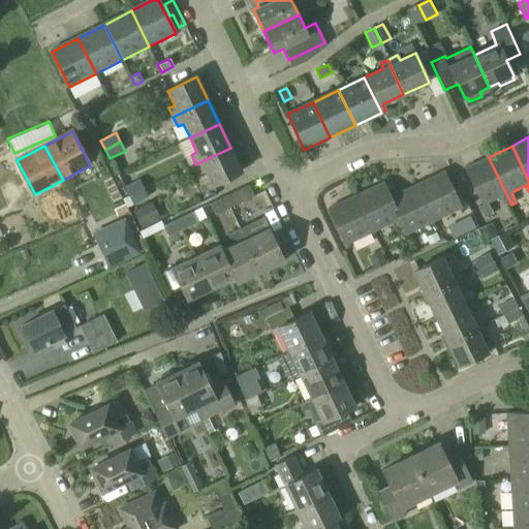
[(230,148),(195,164),(199,174),(206,170),(213,185),(242,172),(230,148)]
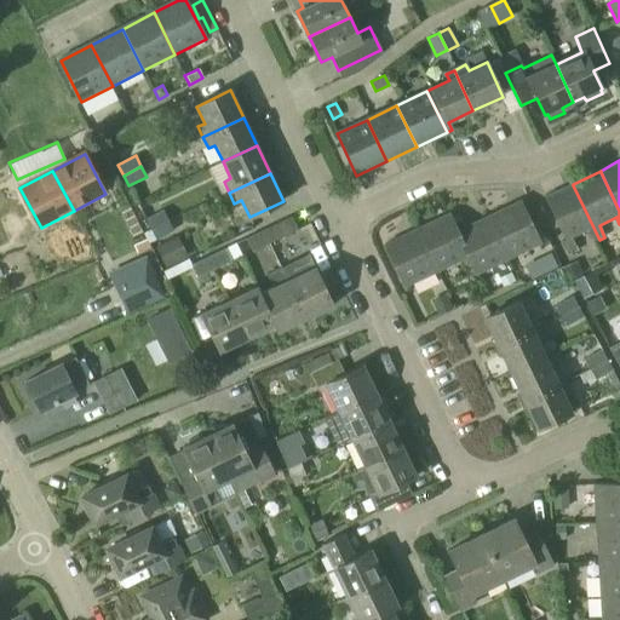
[(112,174),(103,178),(109,190),(118,187),(112,174)]
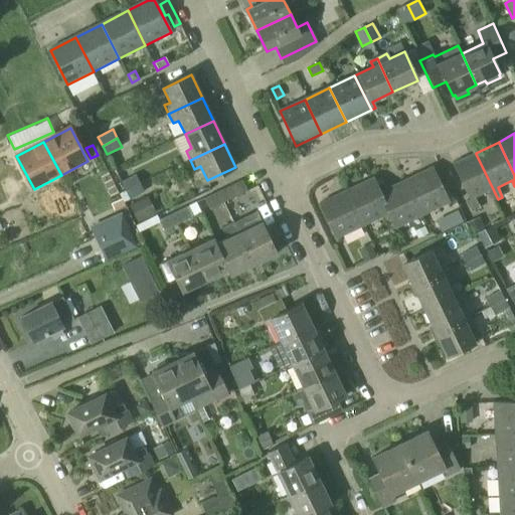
[(476,153),(453,163),(453,165),(470,200),(467,202),(472,211),(480,208),(475,198),(490,191),(494,201),(498,199),(476,154),(476,153)]
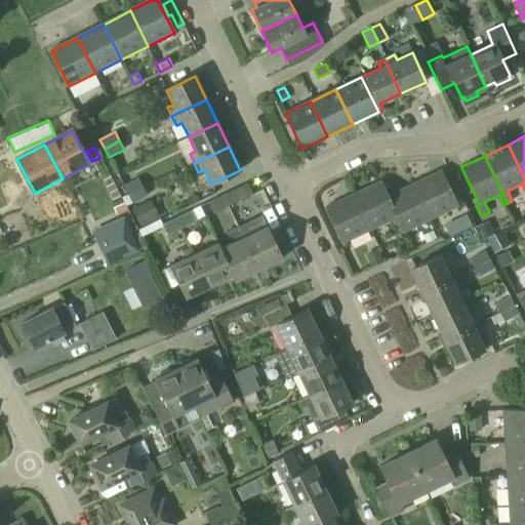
[(440,170),(413,183),(413,185),(431,219),(457,207),(441,171),(440,170)]
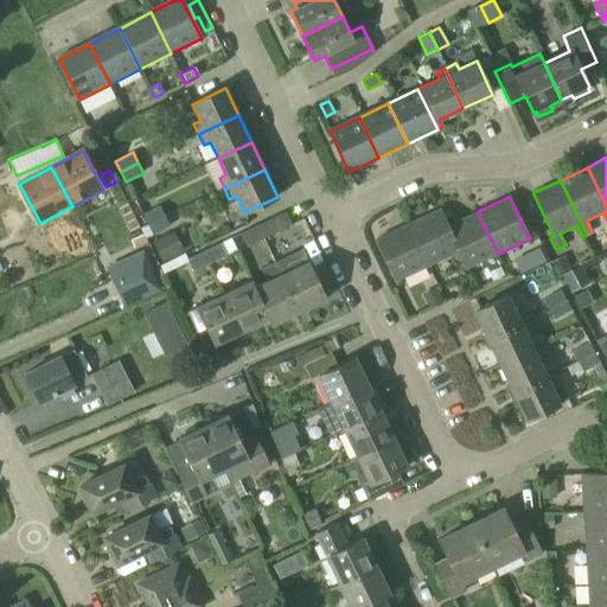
[(160,205),(142,213),(148,224),(165,216),(160,205)]
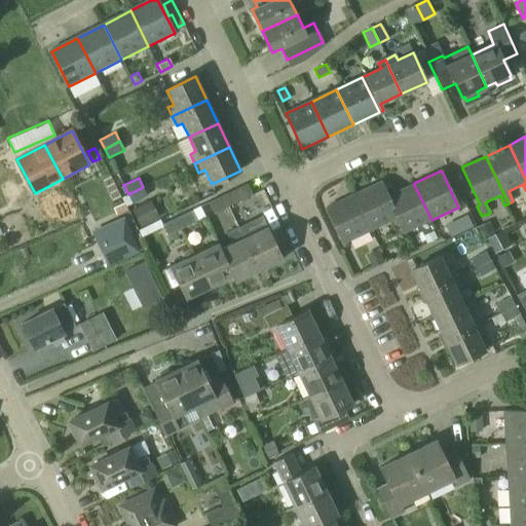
[(380,181),(352,194),(353,195),(371,231),(397,219),(398,218),(386,196),(380,183),(380,181)]
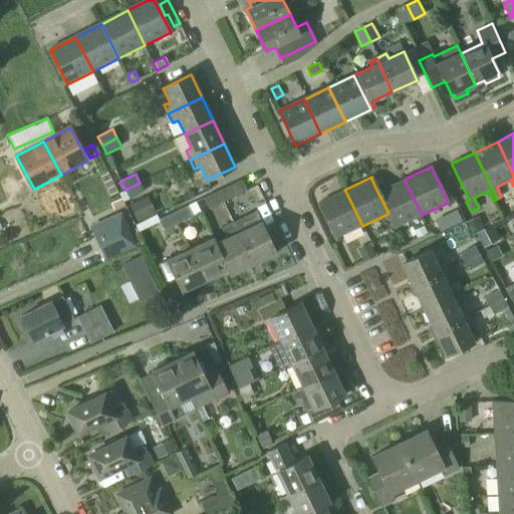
[(405,179),(377,192),(389,213),(396,227),(422,215),(405,181),(405,179)]
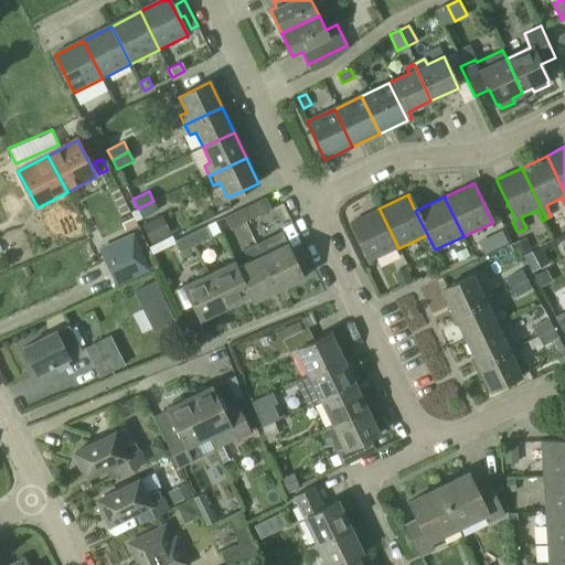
[(244,222),(270,209),(266,198),(238,211),(244,222)]
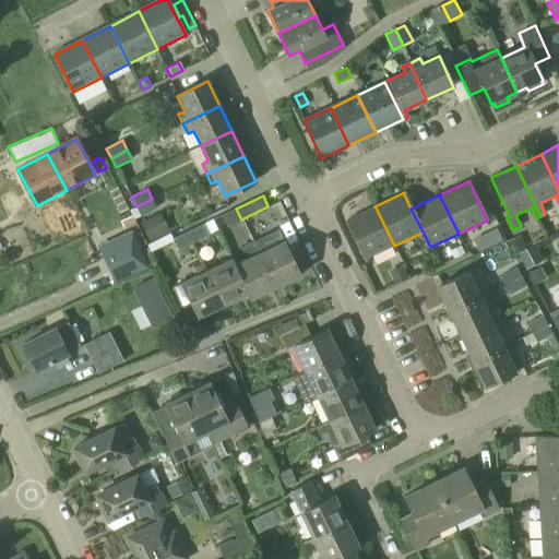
[(152,199),(137,206),(141,216),(157,209),(152,199)]
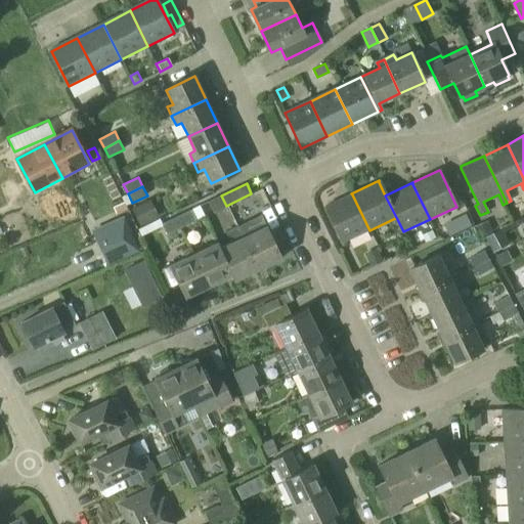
[(351,193),(324,206),(325,208),(343,243),(369,230),(352,194),(351,193)]
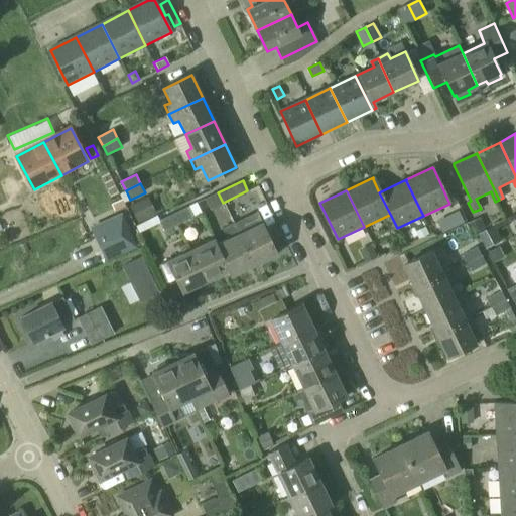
[(211,209),(223,203),(218,192),(206,199),(211,209)]
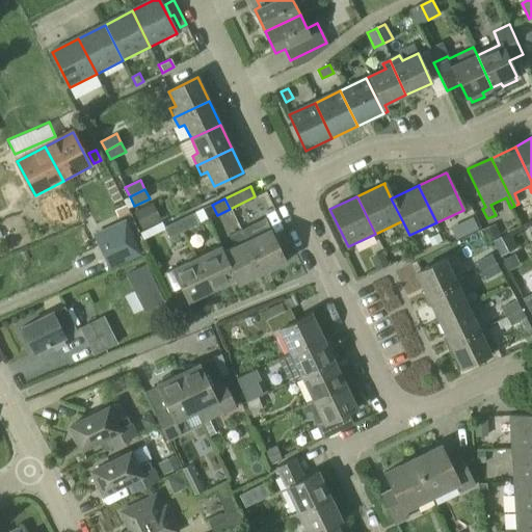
[(141,227),(160,217),(153,201),(134,210),(141,227)]
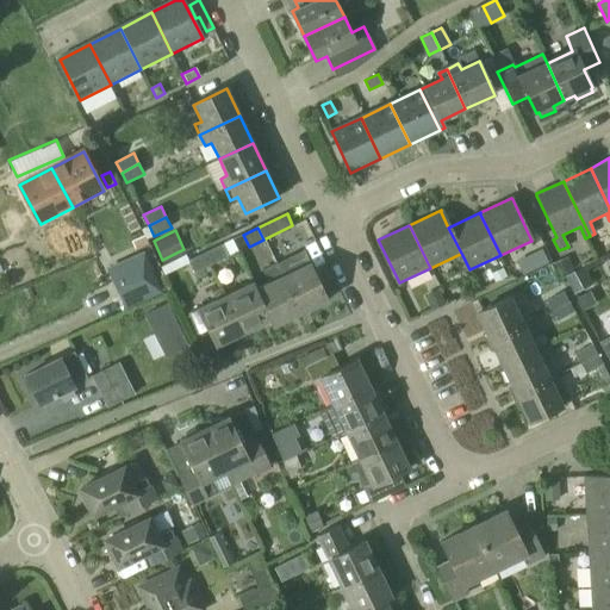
[(143,235),(130,241),(134,250),(148,244),(143,235)]
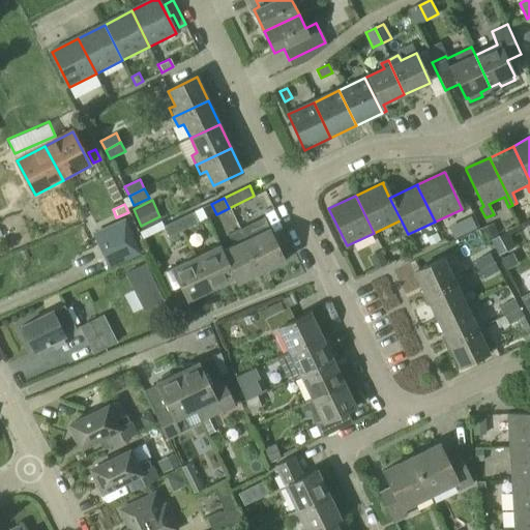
[(183,230),(199,223),(193,212),(178,219),(183,230)]
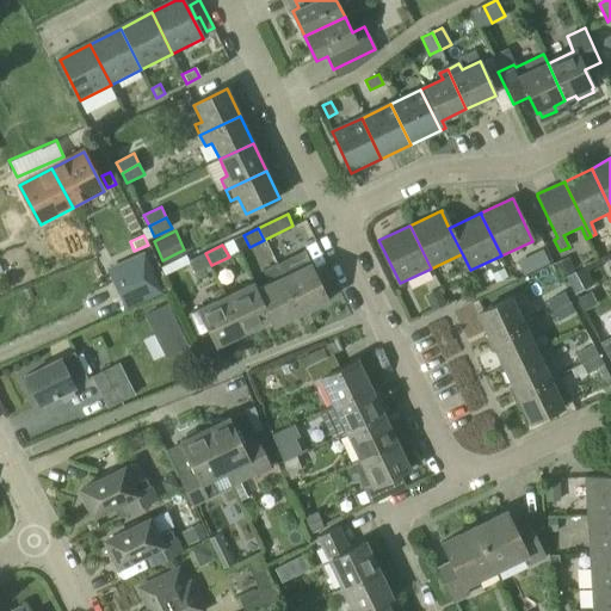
[(542,250),(529,255),(536,270),(549,264),(542,250)]
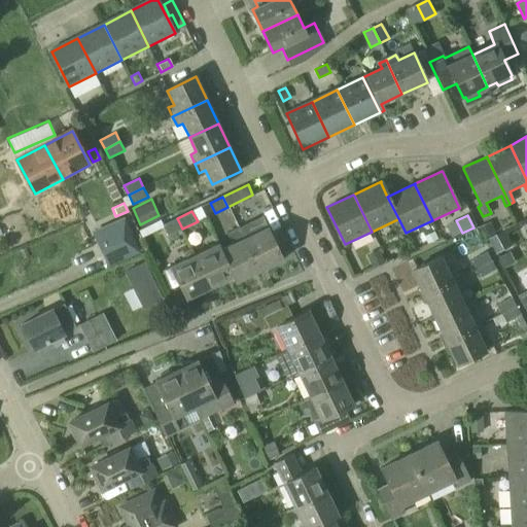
[(168,236),(182,229),(177,218),(163,224),(168,236)]
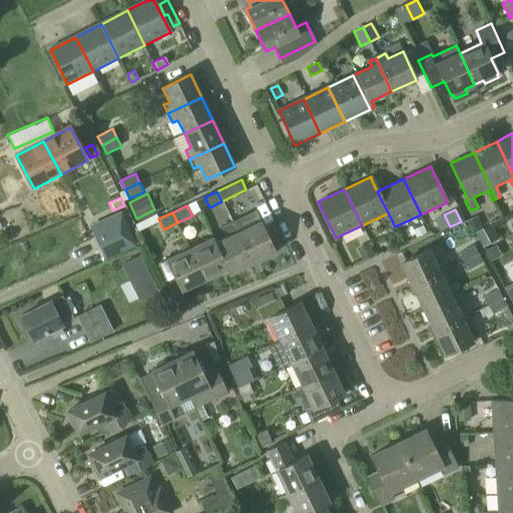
[(470,230),(482,225),(477,213),(465,218),(470,230)]
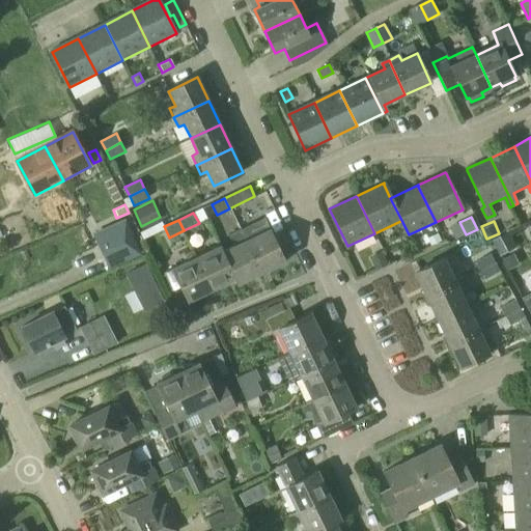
[(126,224),(94,238),(108,269),(139,255),(126,224)]
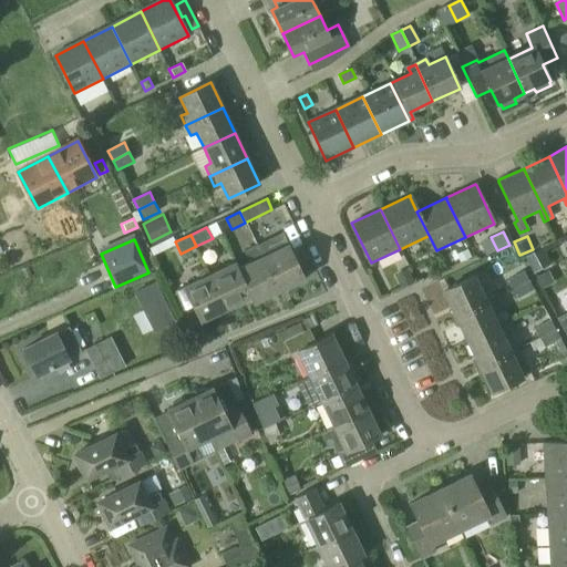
[(250,264),(237,269),(251,298),(250,298),(254,305),(279,291),(263,257),(256,244),(244,250),(250,264)]
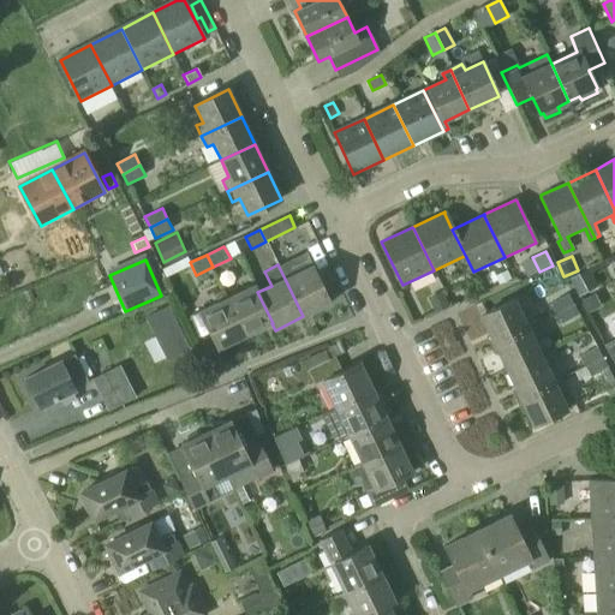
[(303,316),(330,303),(323,290),(323,288),(312,266),(286,279),(285,279),(303,316)]
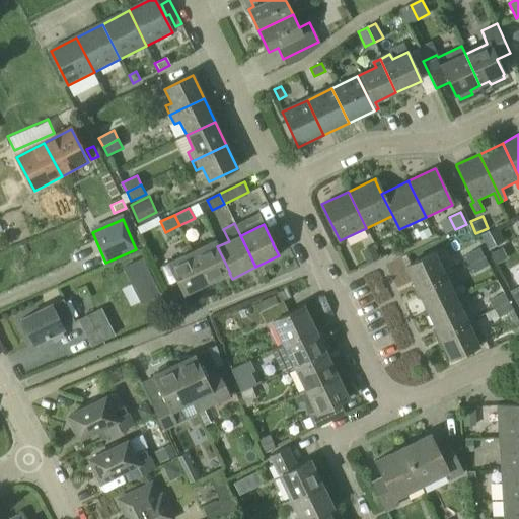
[(497,262),(509,253),(493,227),(480,235),(497,262)]
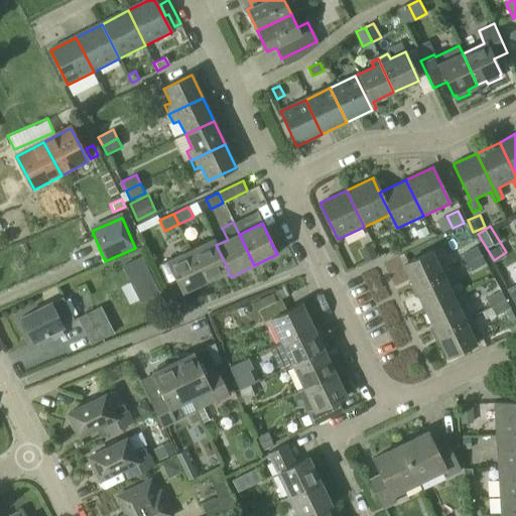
[(425,227),(414,232),(418,238),(428,233),(425,227)]
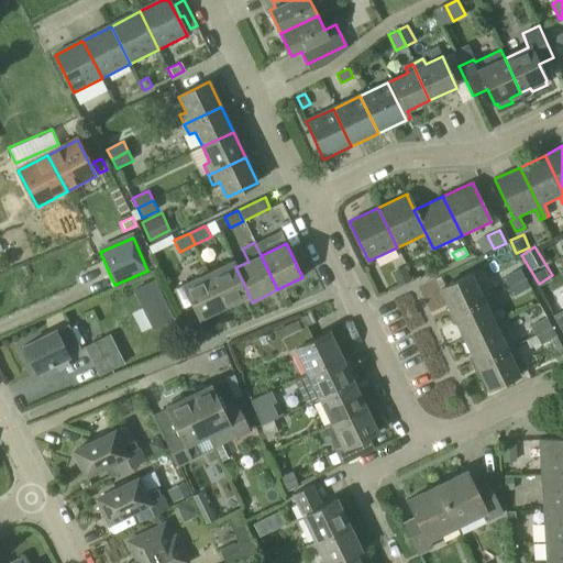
[(225,308),(249,296),(250,296),(235,267),(233,262),(209,274),(225,308)]
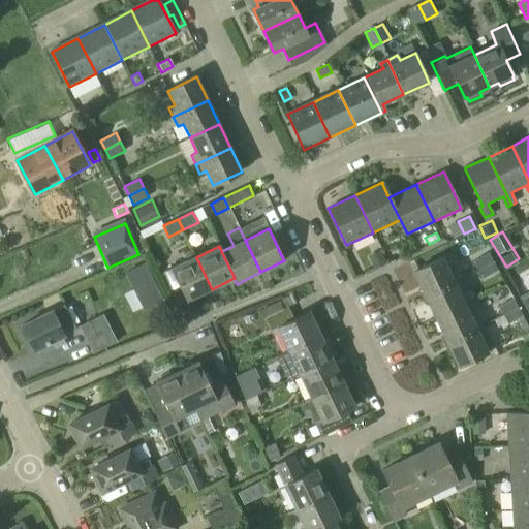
[(196,257),(192,248),(184,252),(188,261),(173,269),(174,271),(164,275),(172,290),(181,286),(188,301),(212,289),(196,257)]
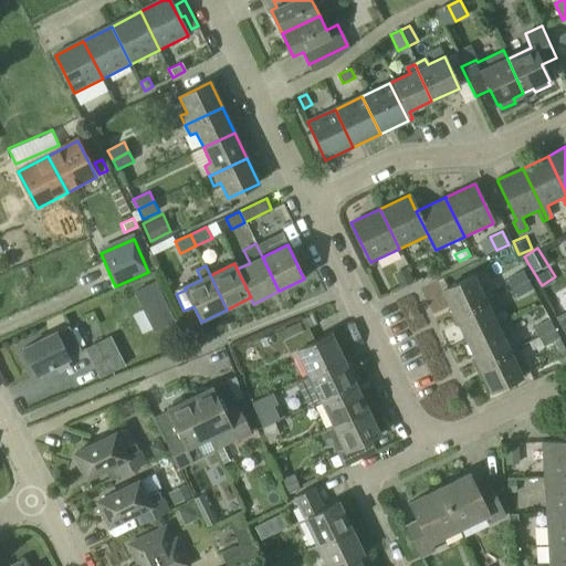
[(400,287),(413,282),(407,268),(394,273),(400,287)]
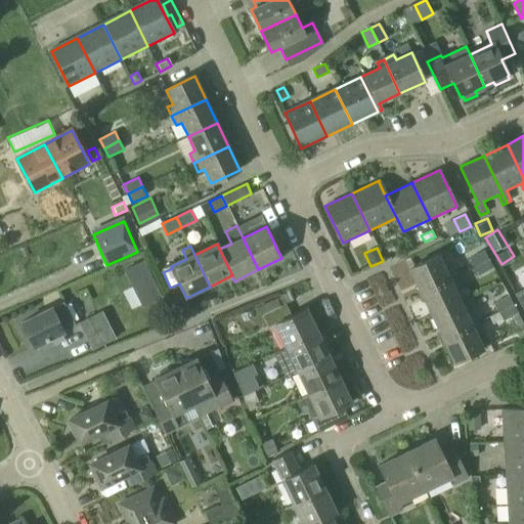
[(475,267),(489,259),(484,250),(470,258),(475,267)]
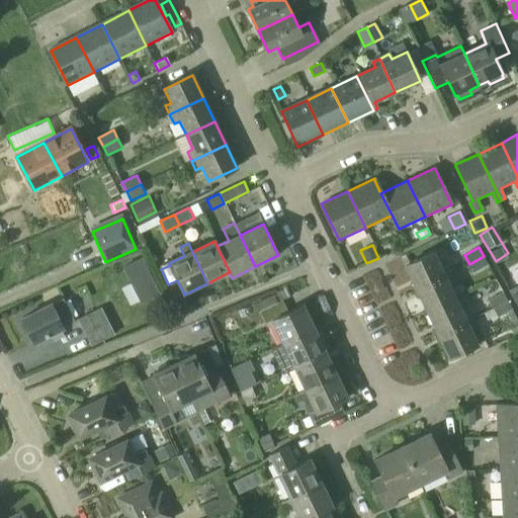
[(440,268),(433,253),(405,266),(416,289),(449,273),(446,265),(440,268)]
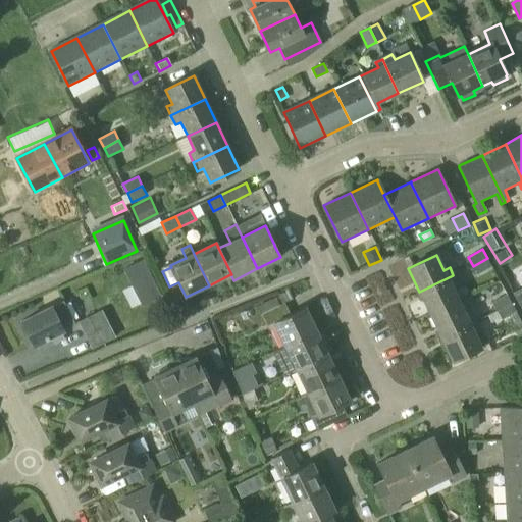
[(477,274),(491,266),(487,258),(473,266),(477,274)]
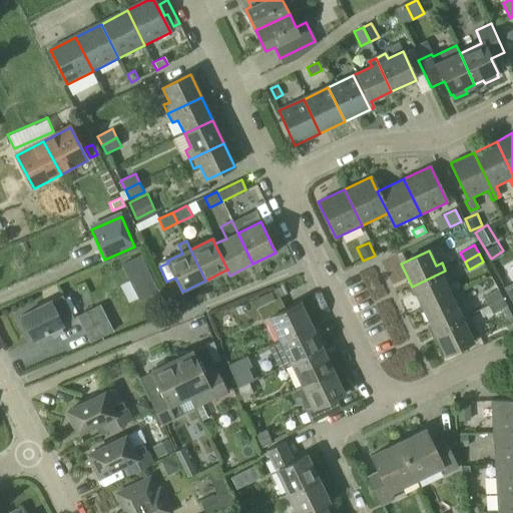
[(141,255),(120,266),(128,283),(149,273),(141,255)]
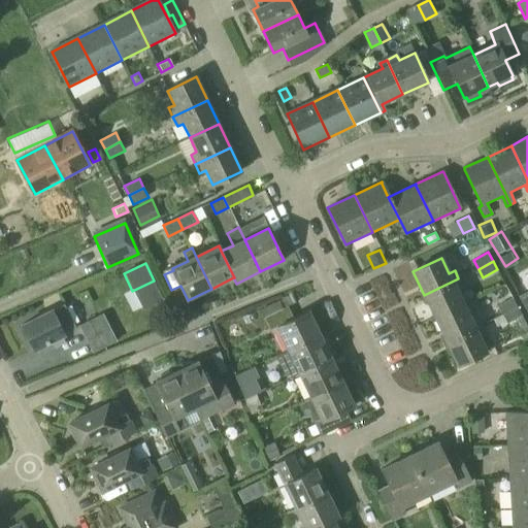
[(435,319),(464,305),(457,290),(463,288),(458,278),(424,295),(435,319)]
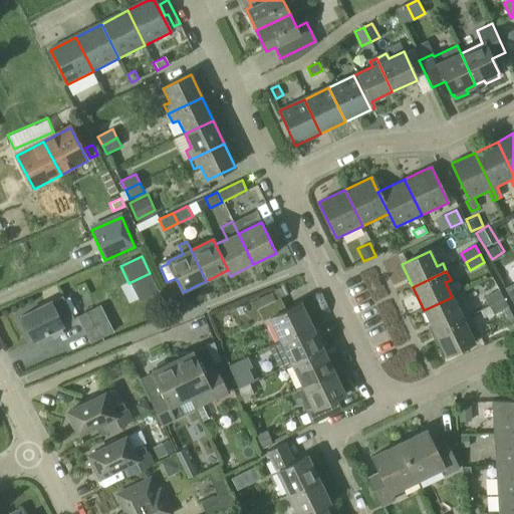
[(490,306),(504,298),(499,289),(485,297),(490,306)]
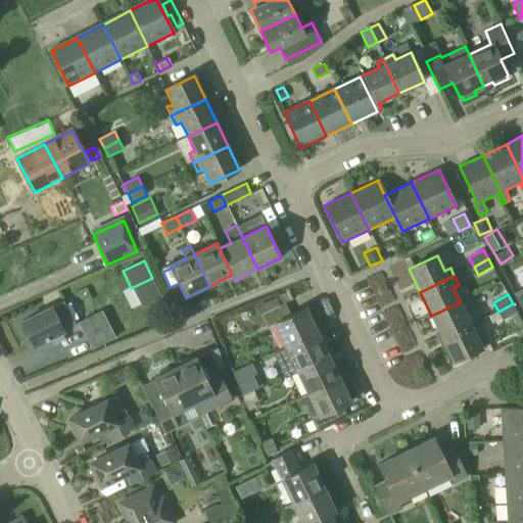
[(64,302),(52,308),(21,324),(22,324),(19,325),(25,336),(28,335),(34,347),(64,332),(63,330),(75,325),(76,324),(74,322),(64,302)]
